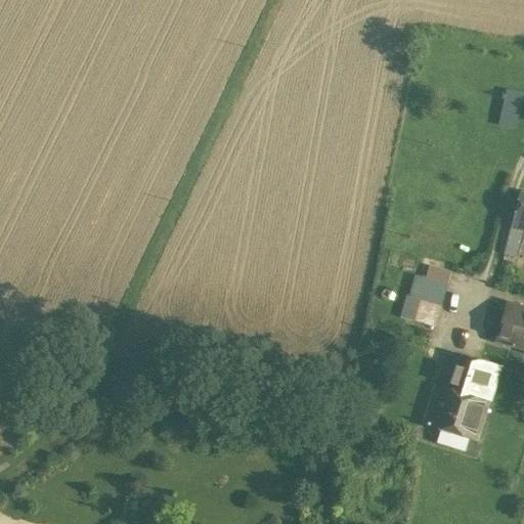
[(508,94),(504,123),(514,124),(519,96),(508,94)]
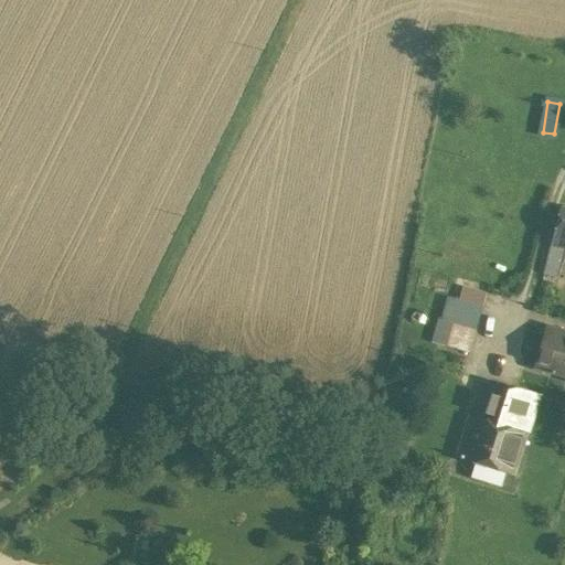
[(564,211),(561,210),(554,245),(564,247),(564,211)]
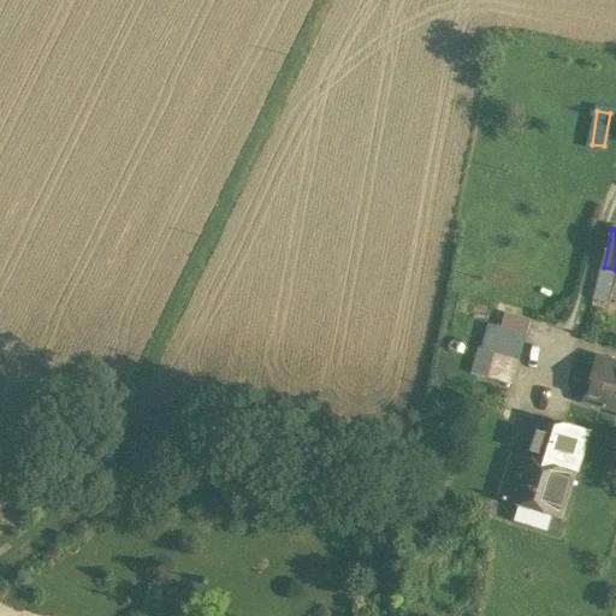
[(604,267),(597,301),(608,303),(615,270),(604,267)]
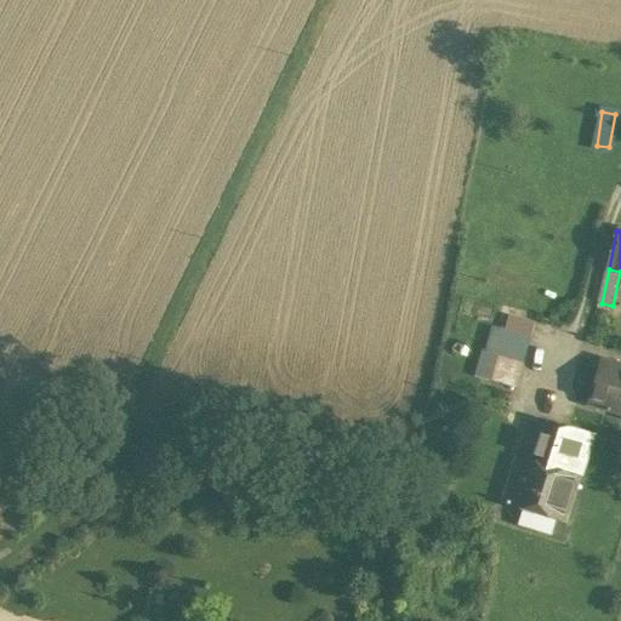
[(531,335),(506,328),(499,354),(524,360),(531,335)]
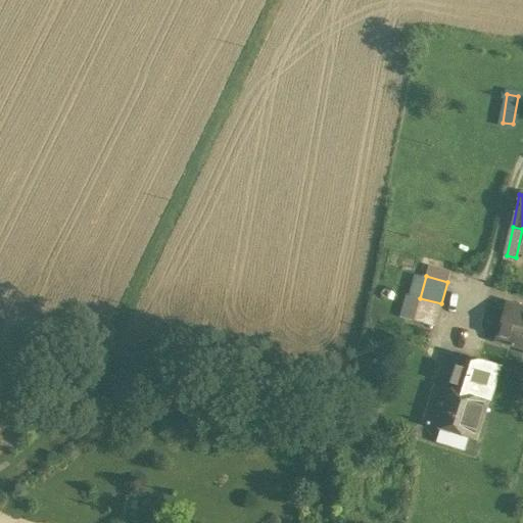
[(441,303),(420,298),(414,320),(435,326),(441,303)]
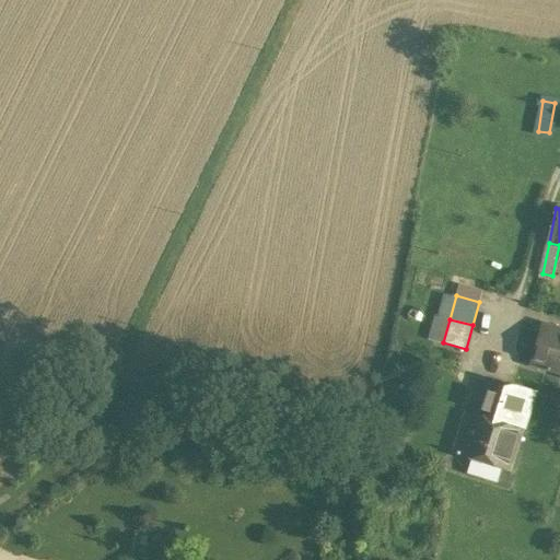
[(559,328),(553,327),(552,333),(541,330),(533,362),(548,366),(547,368),(549,369),(549,366),(559,370),(559,328)]
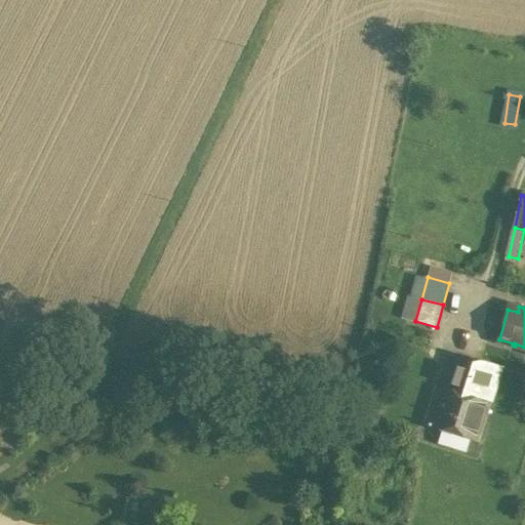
[(497,367),(458,357),(449,390),(438,387),(427,422),(429,423),(429,425),(431,425),(431,423),(443,428),(439,441),(467,449),(471,437),(475,438),(497,367)]
